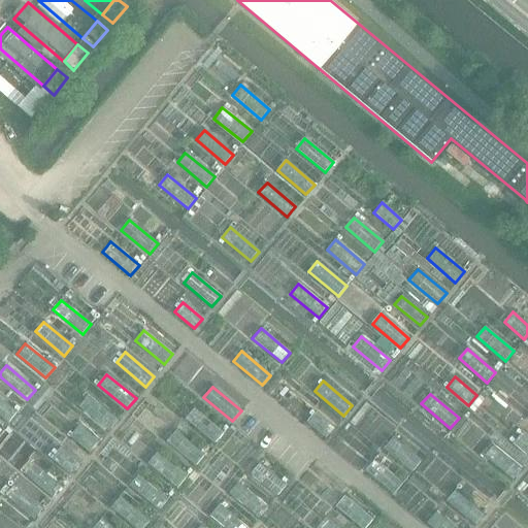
[(88,396),(79,405),(108,430),(117,420),(88,396)]
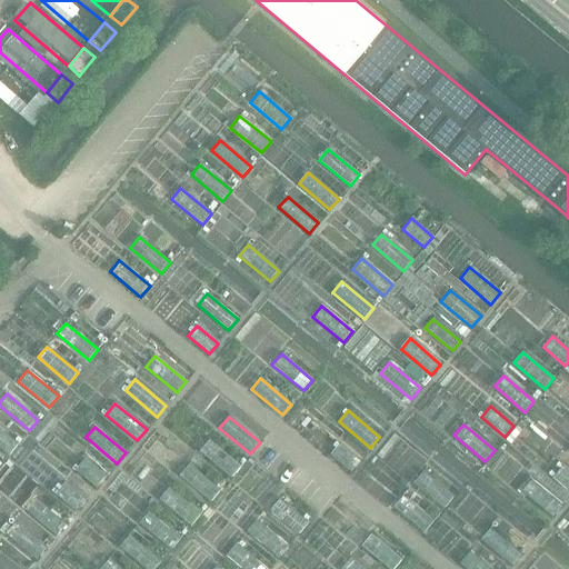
[(0,429),(0,447),(8,455),(17,443),(0,429)]
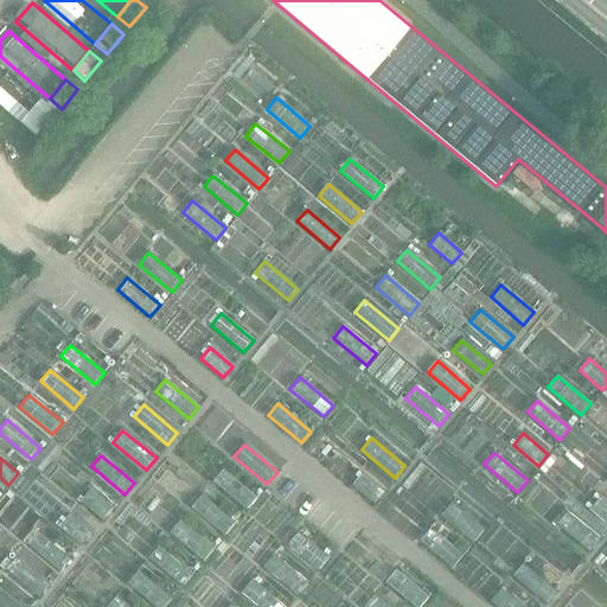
[(223,471),(212,483),(246,510),(256,498),(223,471)]
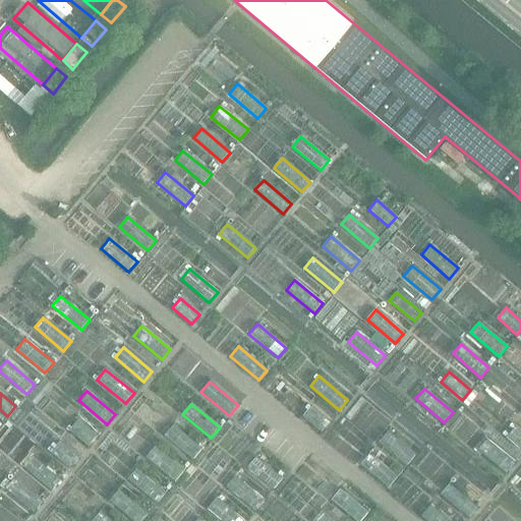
[(311,407),(303,416),(322,431),(330,422),(311,407)]
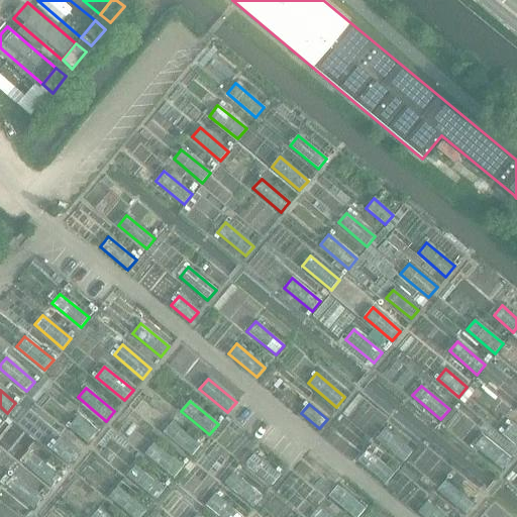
[(78,417),(69,427),(88,443),(96,433),(78,417)]
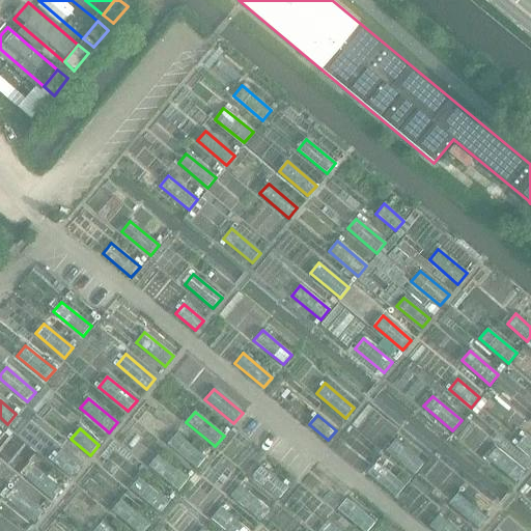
[(176,434),(167,444),(196,468),(205,457),(176,434)]
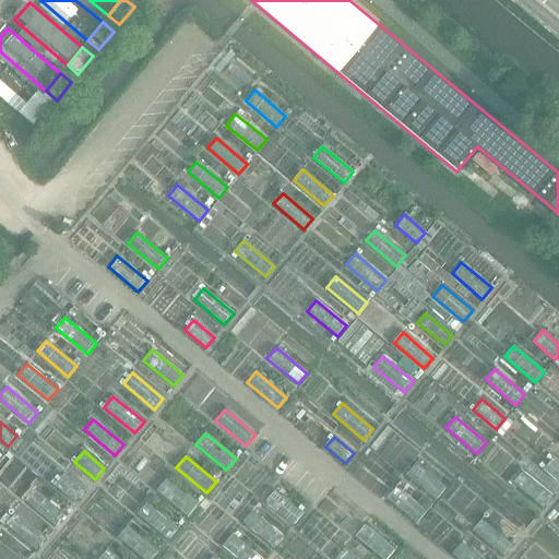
[(558,463),(551,458),(543,468),(558,482),(558,463)]
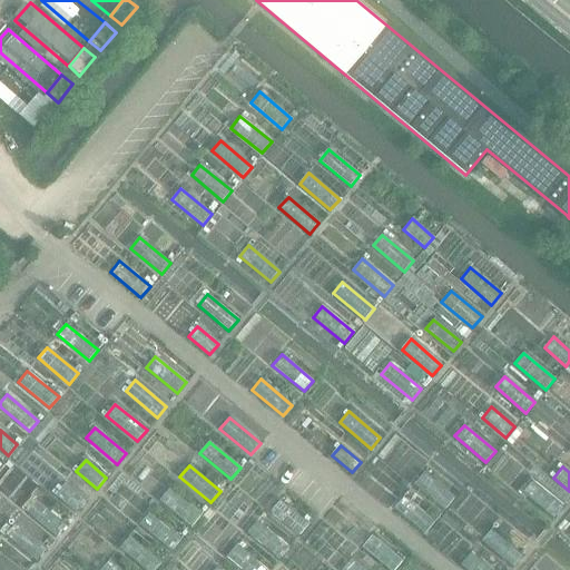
[(423,473),(415,483),(445,509),(454,499),(423,473)]
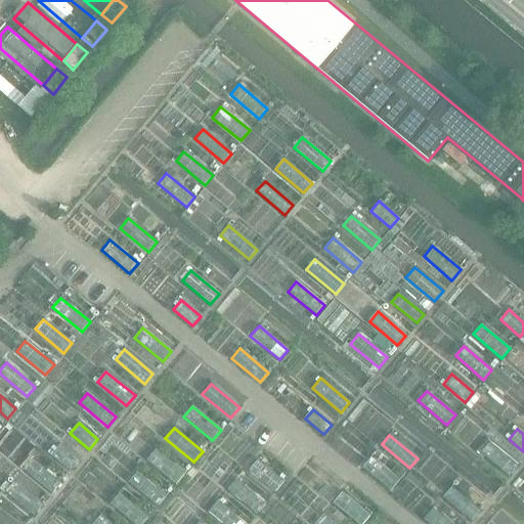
[(489,442),(481,451),(509,476),(518,466),(489,442)]
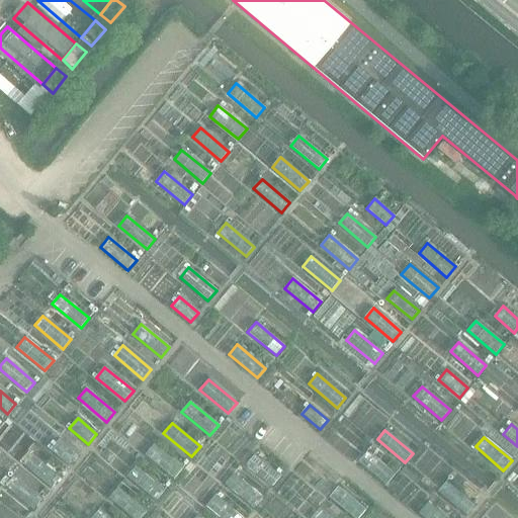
[(60,440),(51,450),(70,465),(78,455),(60,440)]
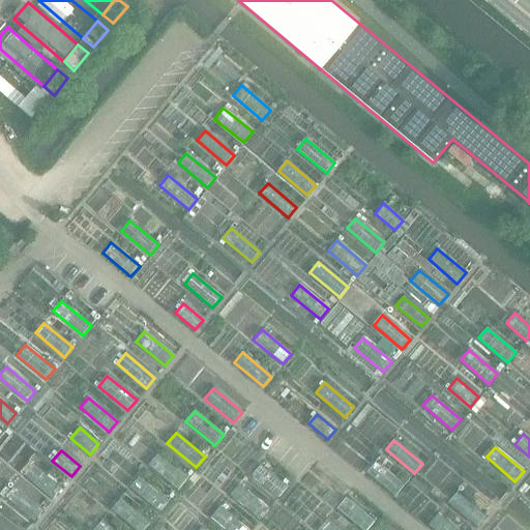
[(156,455),(148,466),(177,490),(185,479),(156,455)]
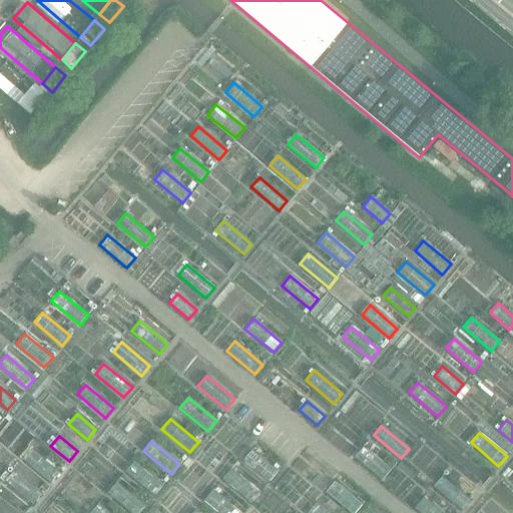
[(364,447),(355,457),(383,480),(391,470),(364,447)]
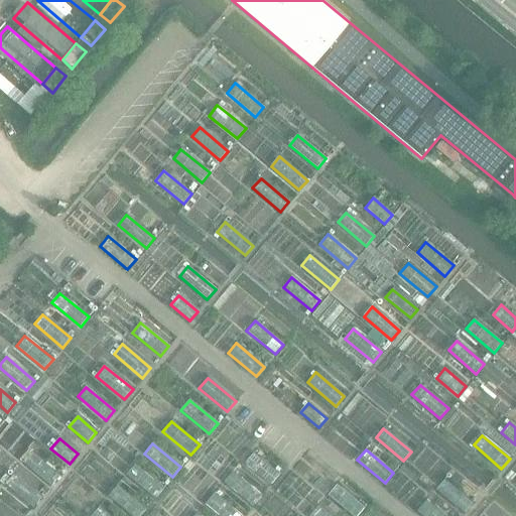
[(32,453),(24,463),(51,486),(59,476),(32,453)]
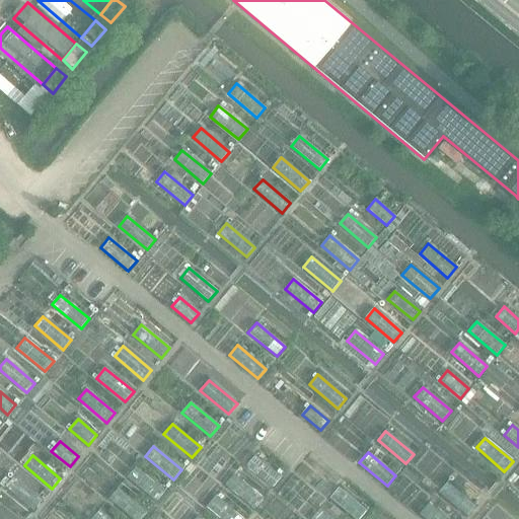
[(254,456),(246,465),(273,487),(281,477),(254,456)]
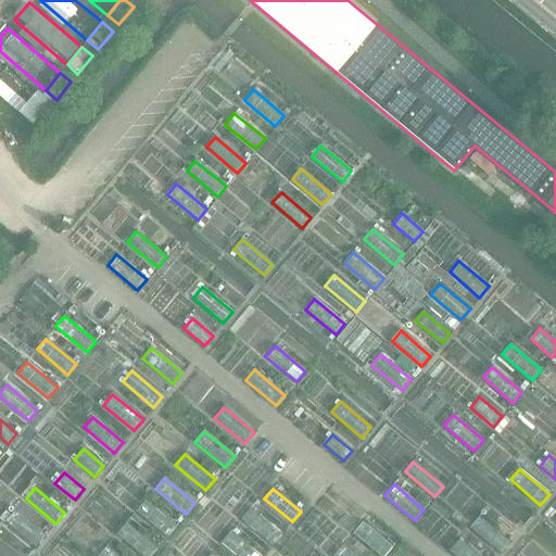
[(146,501),(136,512),(166,538),(176,526),(146,501)]
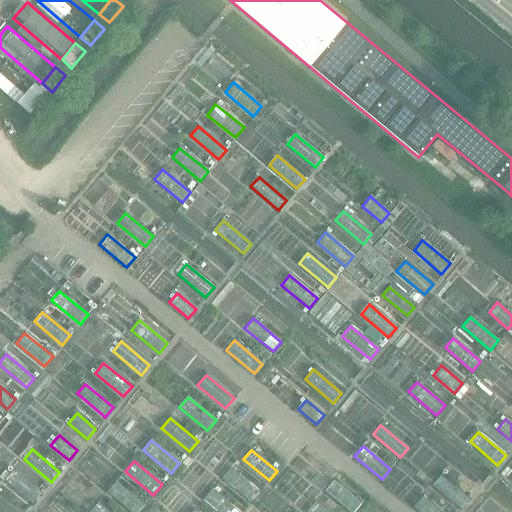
[(231,469),(223,479),(251,501),(259,492),(231,469)]
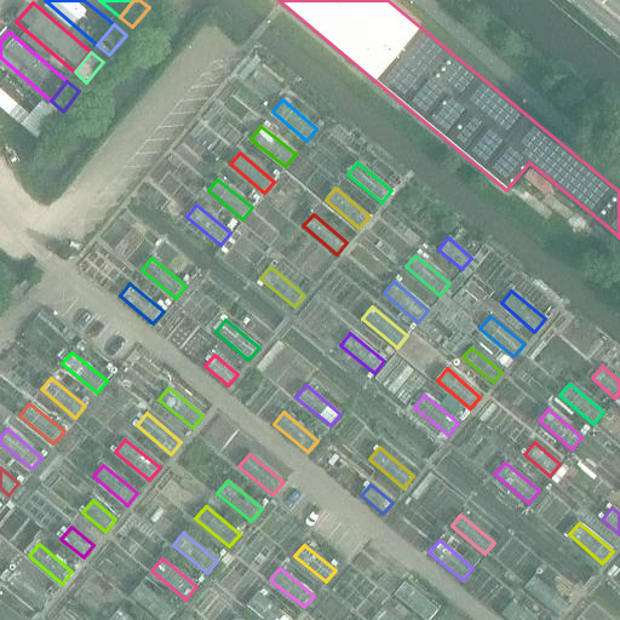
[(16,569),(6,581),(40,610),(51,597),(16,569)]
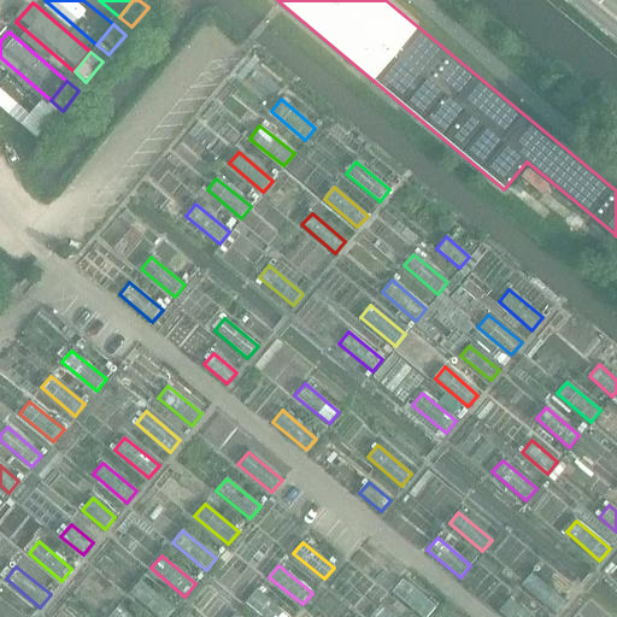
[(532,574),(522,585),(556,613),(565,601),(532,574)]
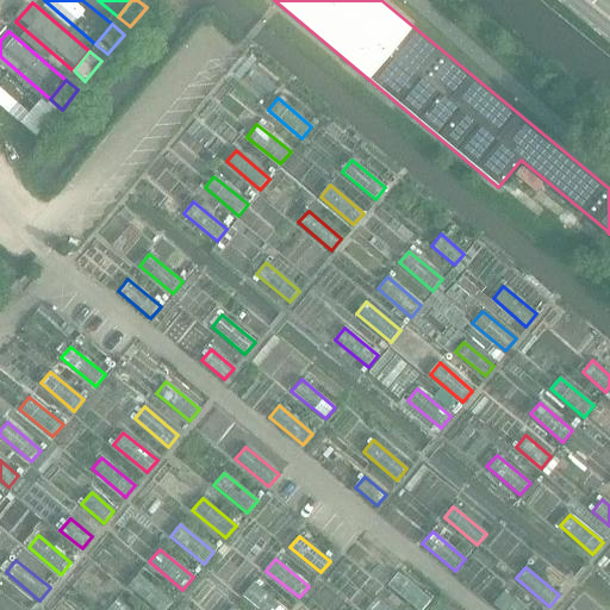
[(398,573),(387,585),(417,609),(422,609),(430,601),(398,573)]
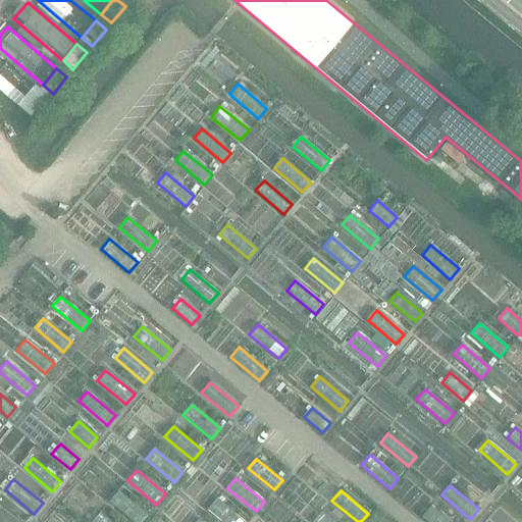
[(118,491),(109,502),(134,521),(141,521),(147,515),(118,491)]
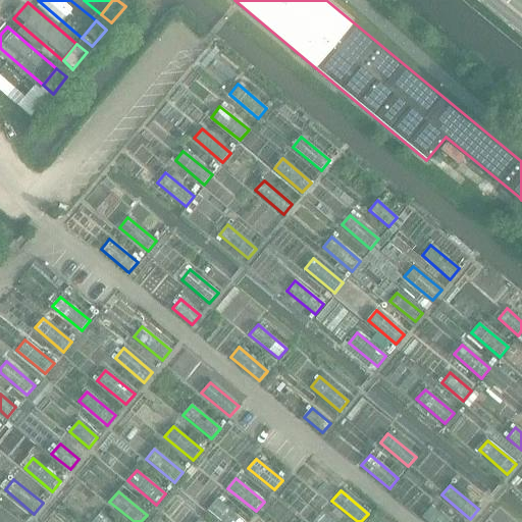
[(244,521),(216,500),(208,510),(222,521),(244,521)]
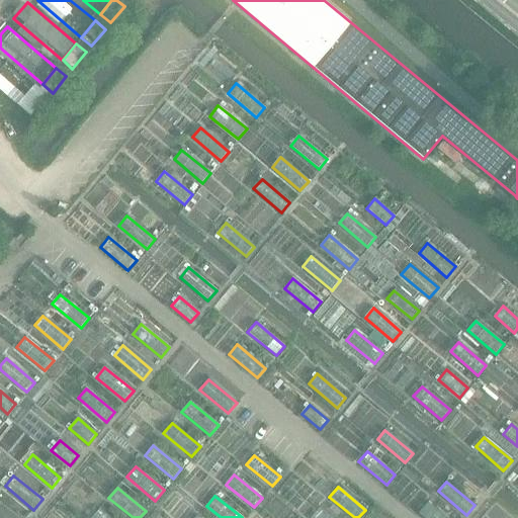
[(445,517),(428,503),(420,513),(425,517),(445,517)]
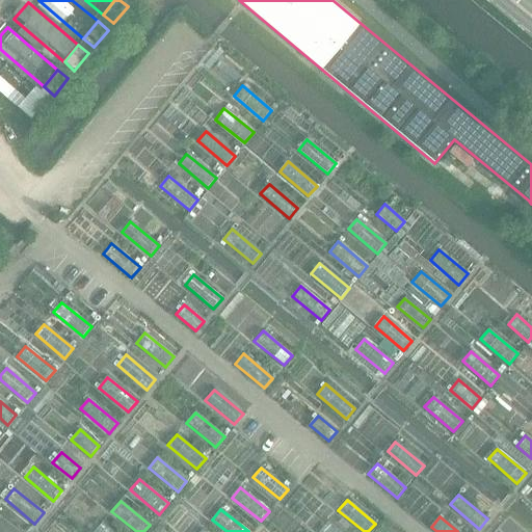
[(339,531),(327,522),(319,531),(339,531)]
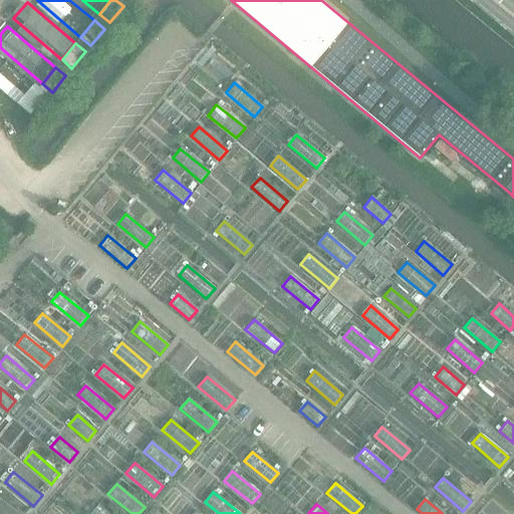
[(108,513),(98,505),(90,513),(108,513)]
